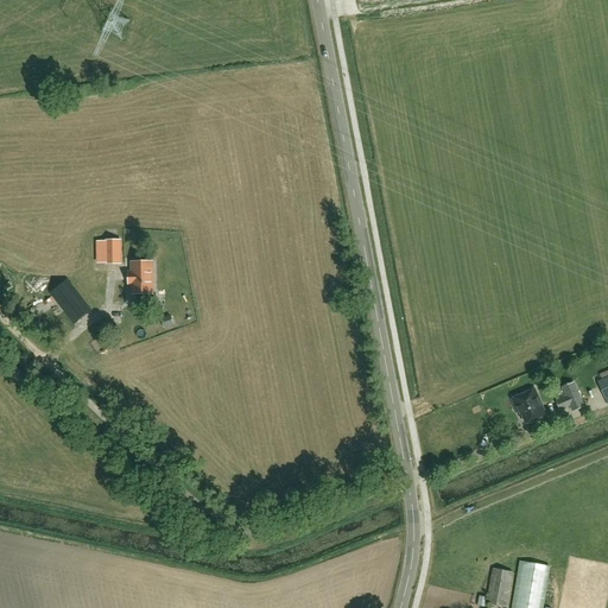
[(106,264),(121,264),(120,240),(105,240),(106,264)]
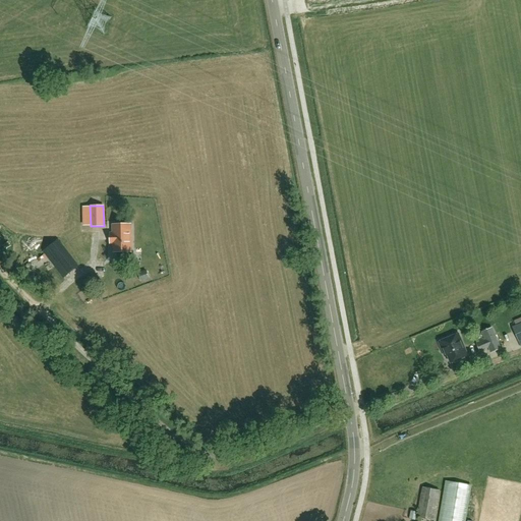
[(110,234),(110,243),(112,243),(113,243),(113,252),(115,252),(115,259),(124,259),(124,252),(131,251),(131,250),(130,225),(113,225),(113,233),(112,233),(112,234),(110,234)]
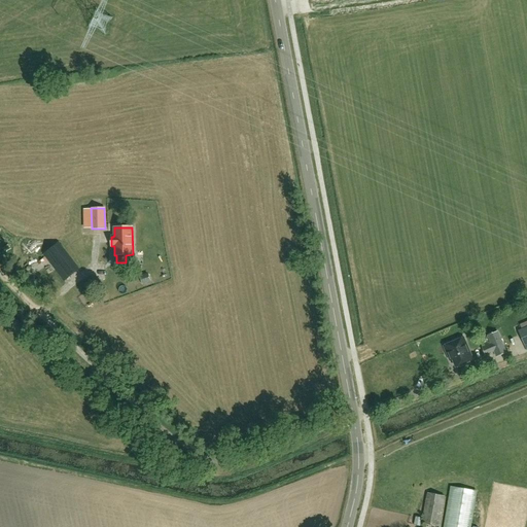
[(65,281),(79,270),(59,243),(43,254),(65,281)]
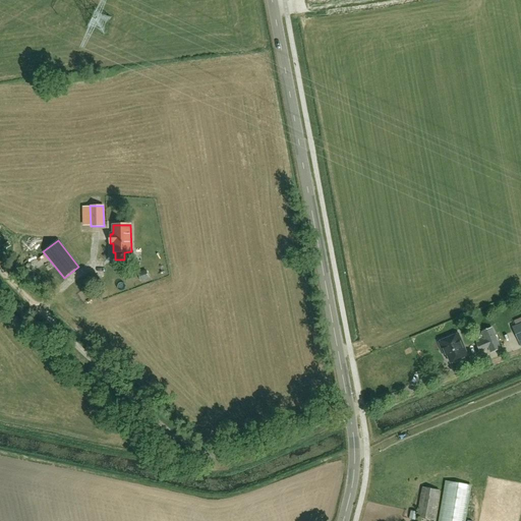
[(519,343),(520,342),(520,323),(512,327),(519,343)]
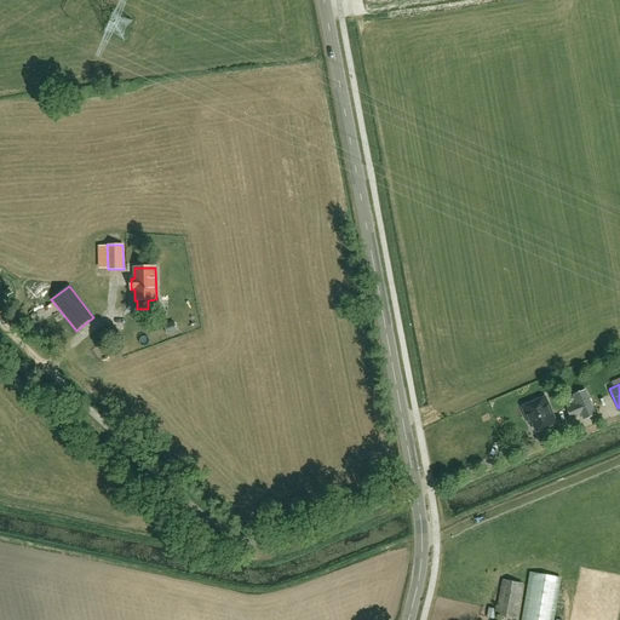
[(595,414),(585,390),(574,395),(578,403),(567,409),(570,418),(581,413),(584,419),(595,414)]
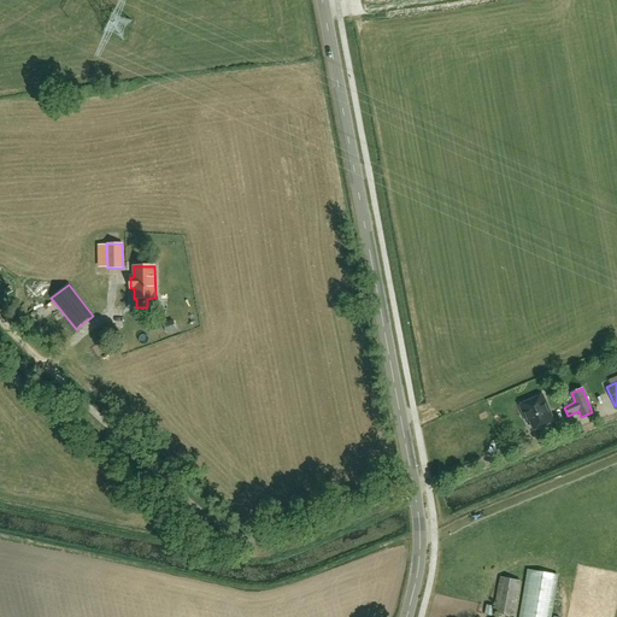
[(534,404),(533,400),(521,405),(522,410),(527,422),(530,421),(534,430),(553,422),(544,400),(534,404)]
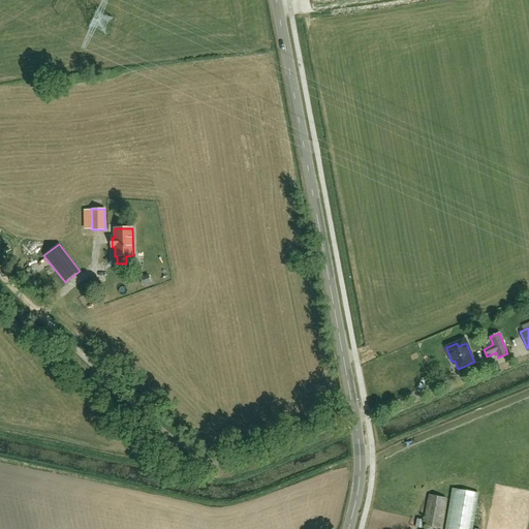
[(471,528),(477,493),(454,490),(446,528),(471,528)]
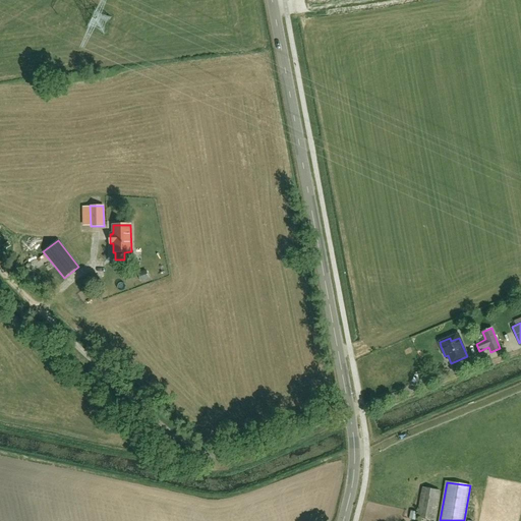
[(482,494),(493,495),(493,482),(482,482),(482,494)]
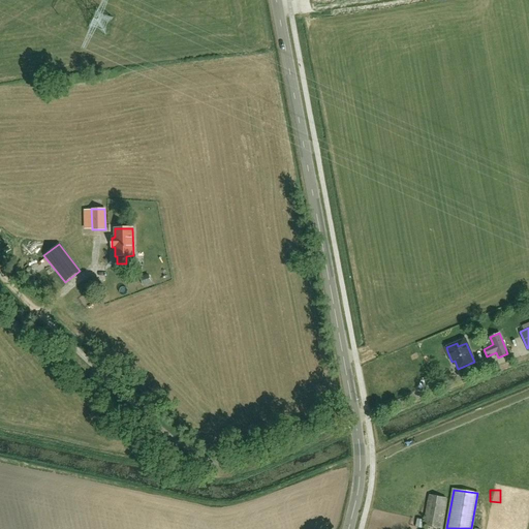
[(440,528),(445,498),(429,495),(424,526),(440,528)]
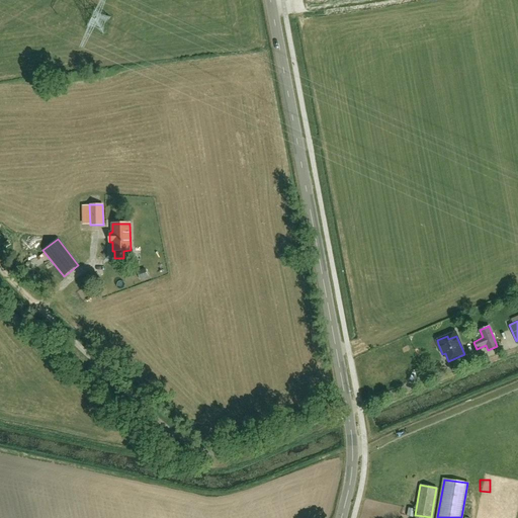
All buildings are outlined.
